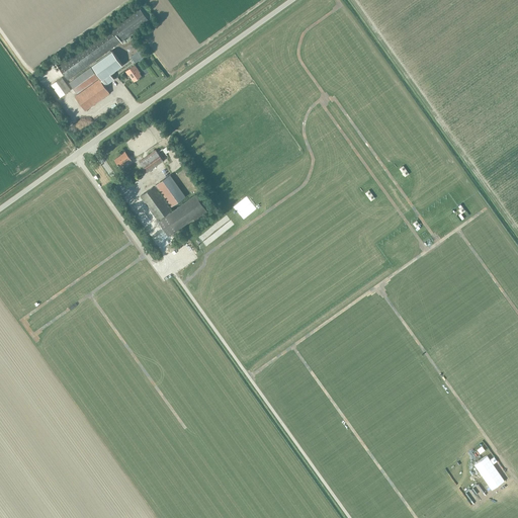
[(68,80),(126,37),(149,21),(139,7),(59,64),(58,63),(56,64),(58,65),(57,66),(68,80)]
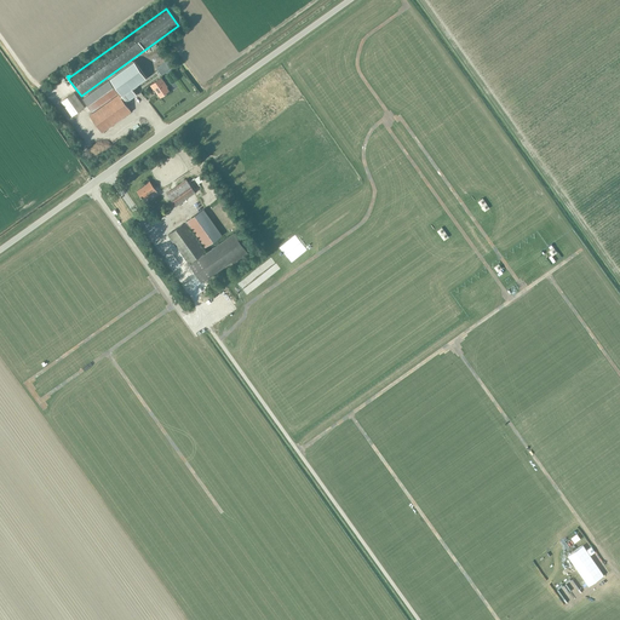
[(110,79),(122,96),(120,97),(125,103),(137,95),(132,89),(147,79),(135,62),(110,79)]
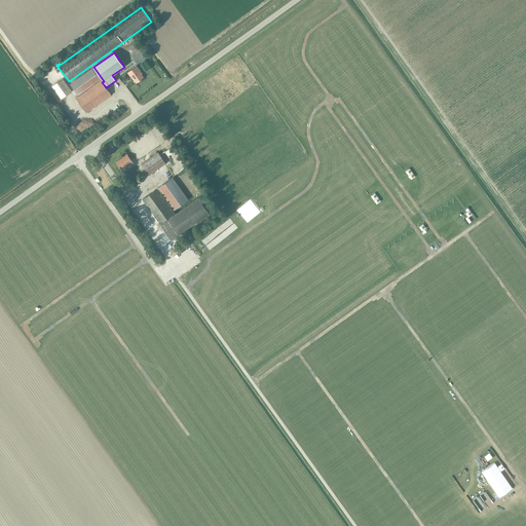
[(137,83),(144,78),(142,74),(137,66),(127,73),(130,76),(132,76),(137,83)]
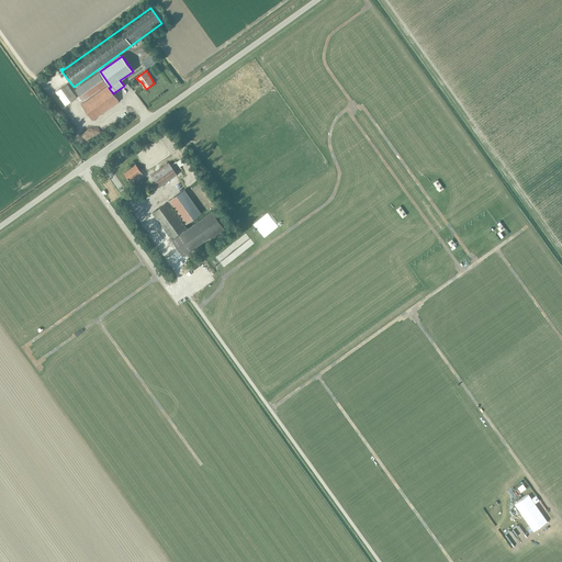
[(83,101),(107,85),(98,72),(76,89),(83,101)]
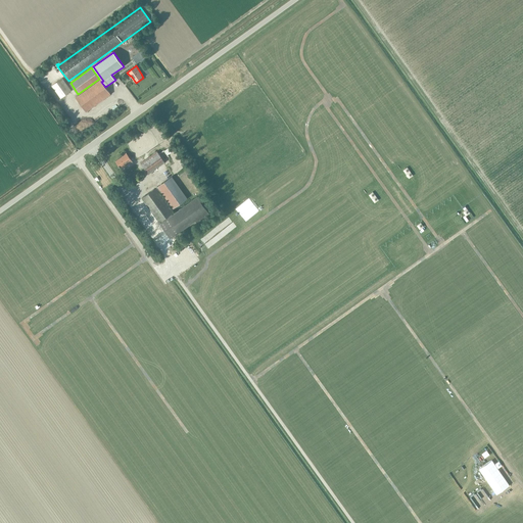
[(61,98),(72,91),(62,79),(52,86),(61,98)]
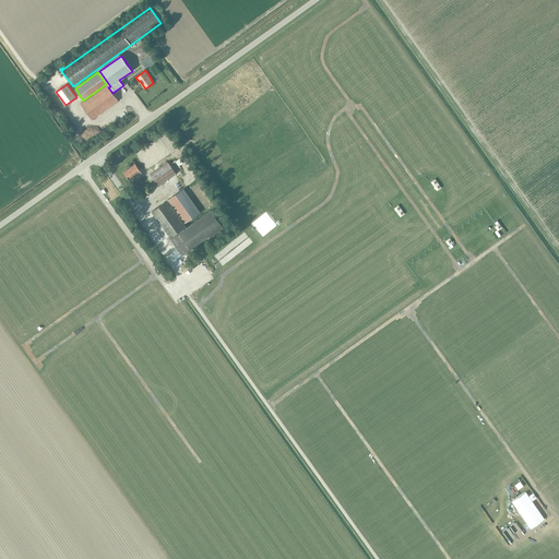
[(118,100),(113,93),(108,87),(107,85),(81,104),(92,119),(118,100)]
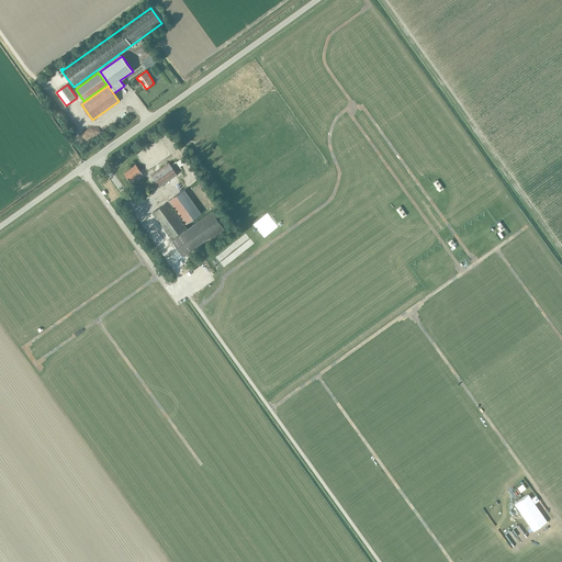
[(169,163),(150,176),(159,188),(177,175),(169,163)]
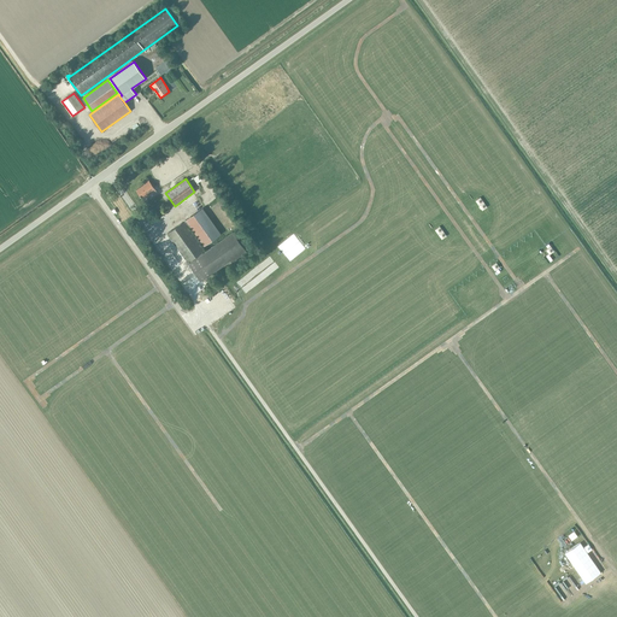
[(145,184),(136,191),(142,199),(146,197),(147,198),(156,191),(148,181),(144,183),(145,184)]
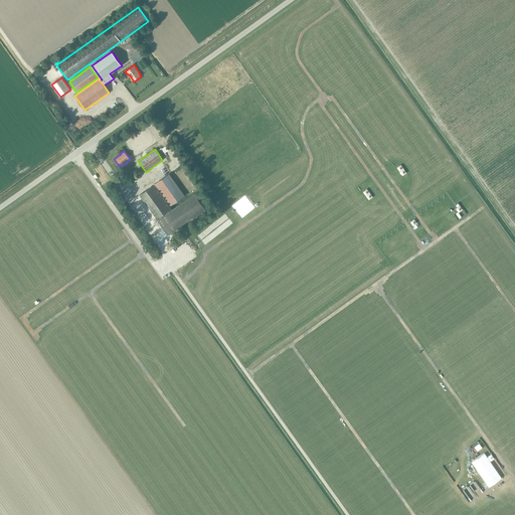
[(170,205),(184,195),(169,174),(156,184),(170,205)]
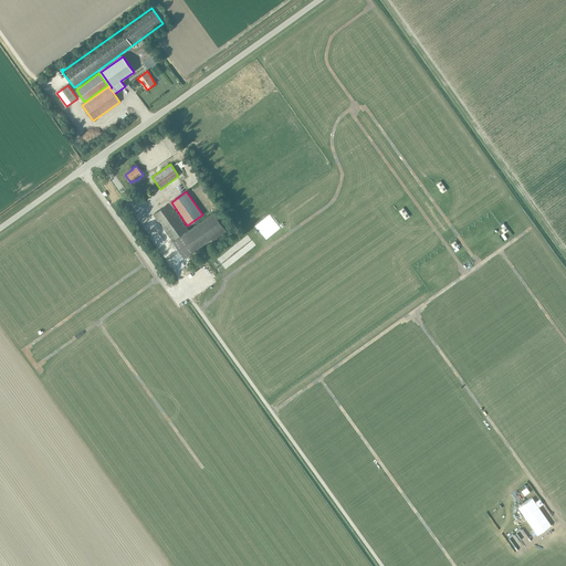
[(169,203),(154,215),(173,241),(173,240),(174,241),(187,232),(186,231),(188,230),(169,203)]
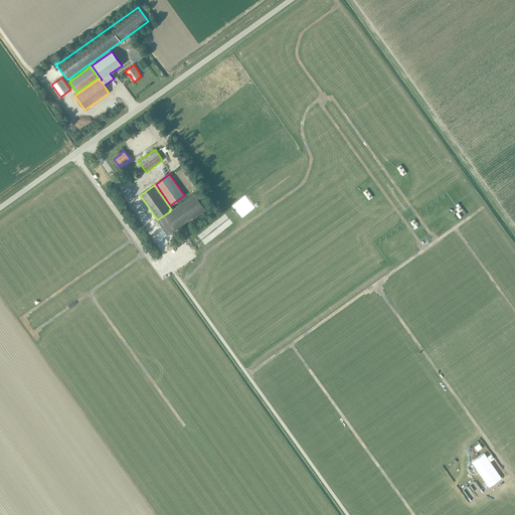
[(194,193),(170,211),(158,219),(157,220),(168,234),(192,217),(194,220),(207,211),(194,193)]
